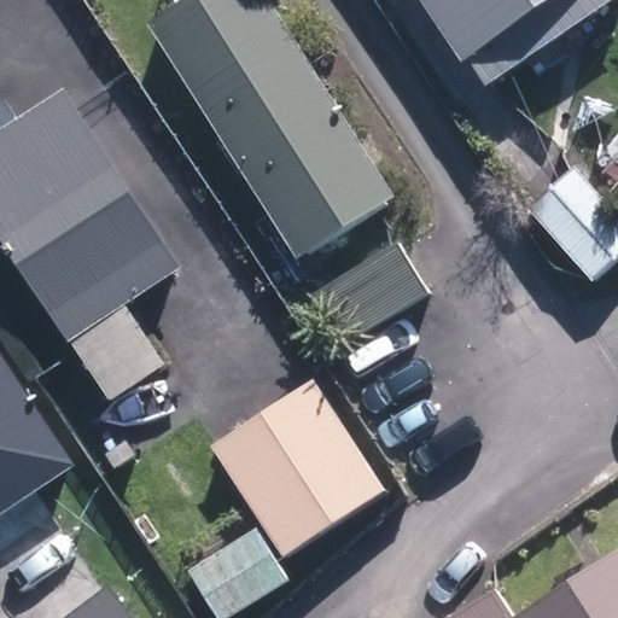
[(163,0),(168,7),(143,25),(290,260),(386,200),(260,0),(163,0)]
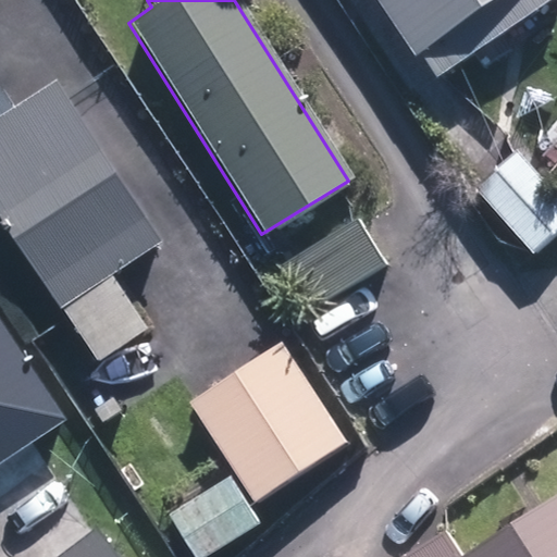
[(376,0),(416,59),(420,56),(435,78),(555,0),(376,0)]
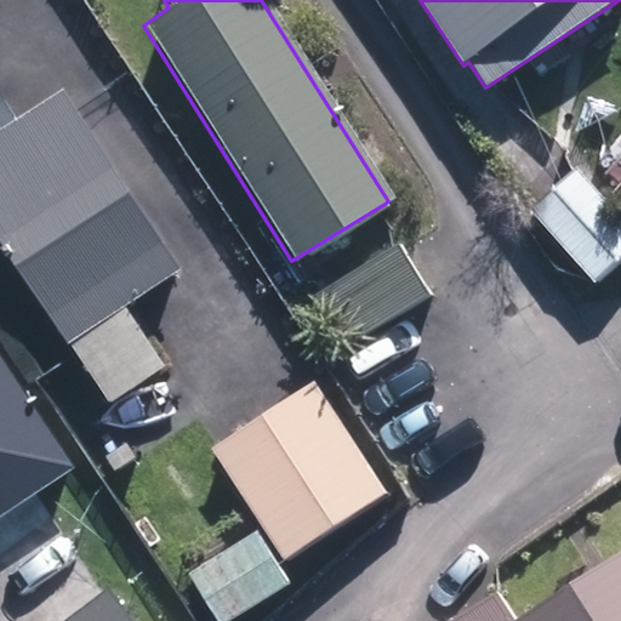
[(177,268),(58,89),(0,125),(0,246),(63,343),(66,342),(106,402),(161,365),(123,305),(177,268)]
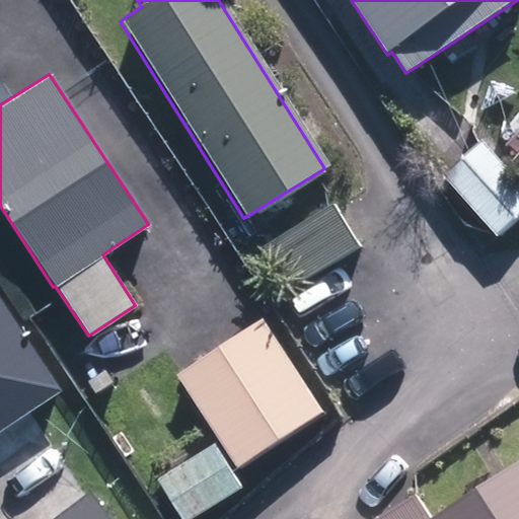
[(518,146),(518,109),(495,136),(513,153),(518,146)]
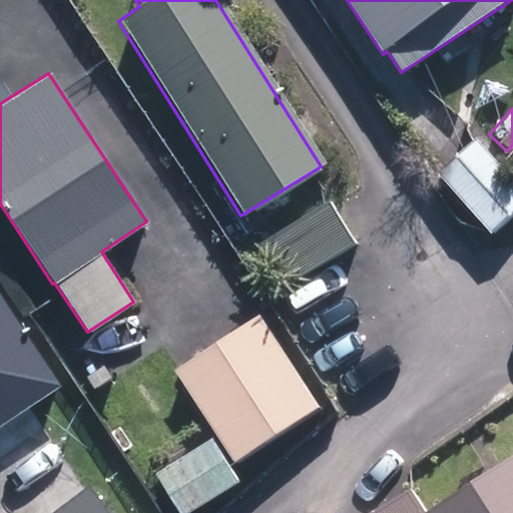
[(487,233),(512,210),(512,195),(465,142),(432,171),(487,233)]
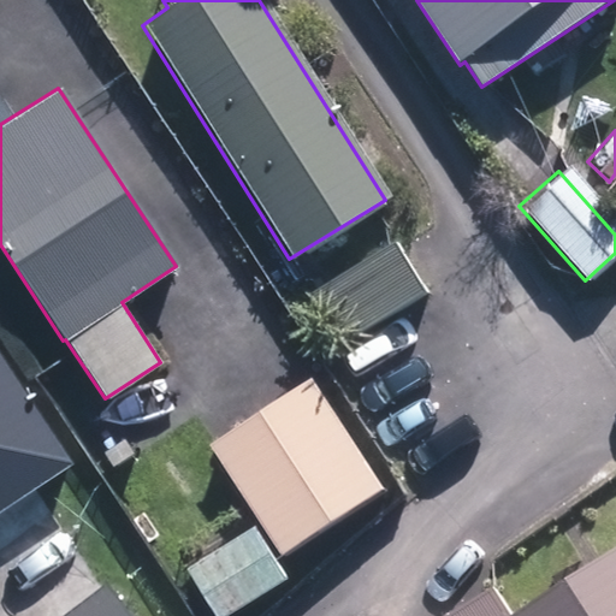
[(397,242),(312,294),(342,344),(427,294),(397,242)]
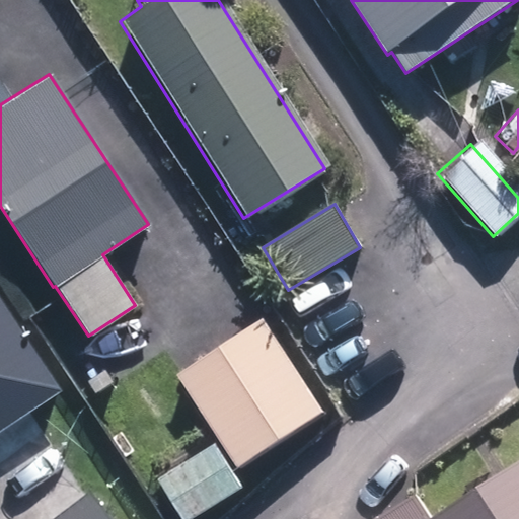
[(0,435),(66,392),(0,294),(0,435)]
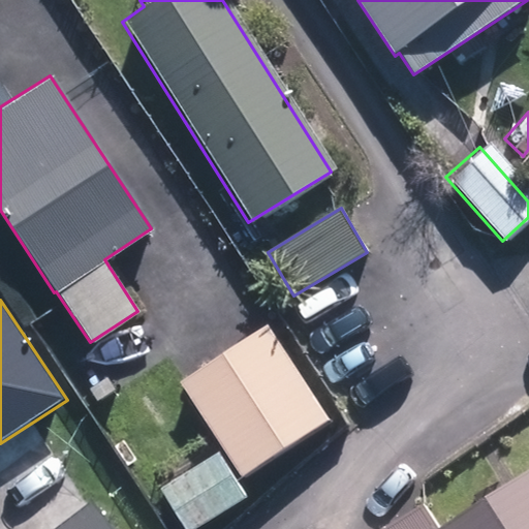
[(330,422),(270,327),(182,383),(242,476),(330,422)]
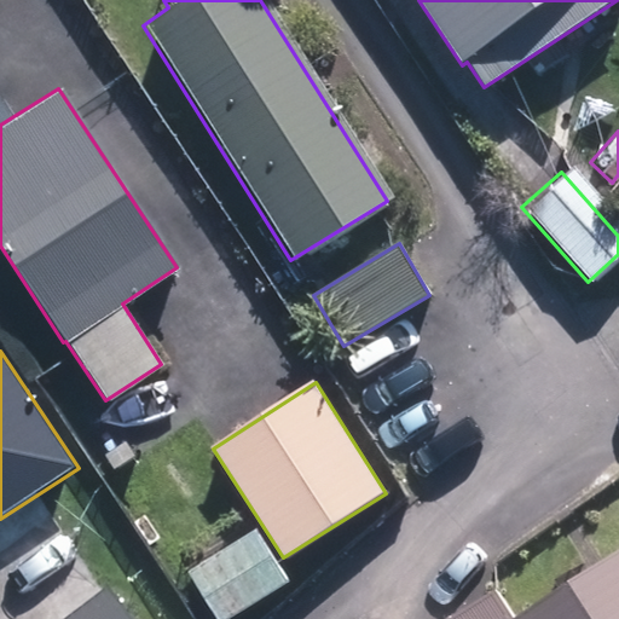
[(229,618),(288,584),(255,530),(187,572),(217,618),(229,618)]
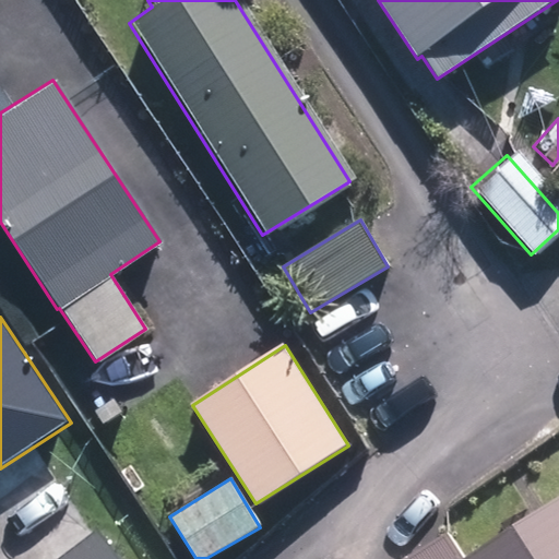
[(558,558),(558,497),(468,556),(450,528),(403,558),(558,558)]
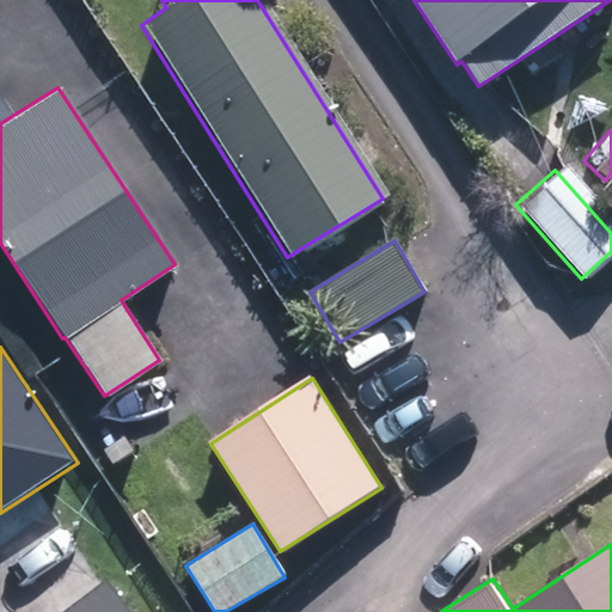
[(134,611),(110,580),(66,611),(134,611)]
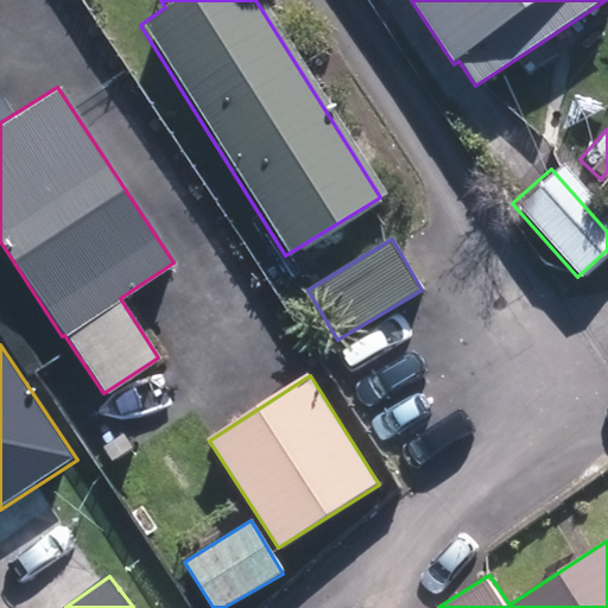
All buildings are outlined.
